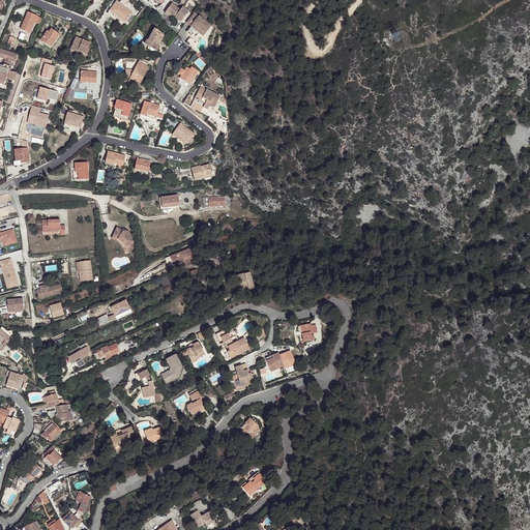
[(130,2),(127,0),(122,0),(119,4),(117,2),(111,10),(125,22),(131,13),(124,8),(130,2)]
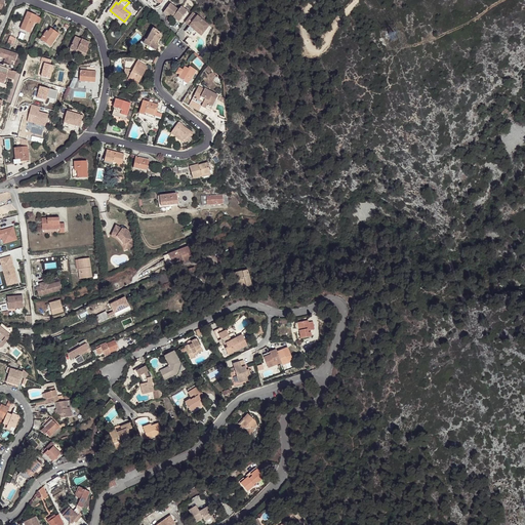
[(173,17),(175,19),(178,22),(187,11),(182,6),(178,10),(170,3),(164,11),(169,14),(168,15),(172,18),(173,17)]
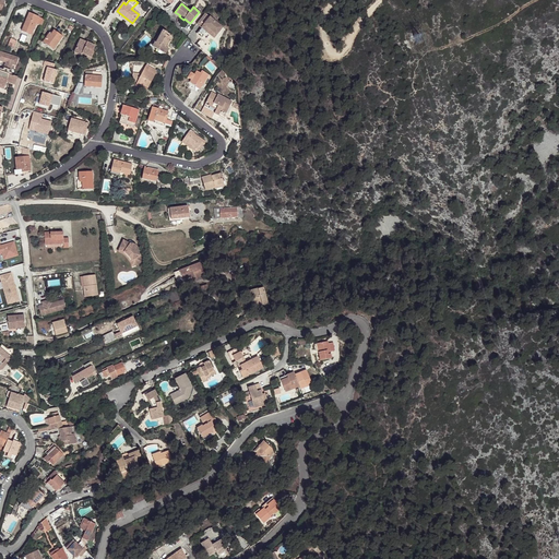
[(25,23),(22,32),(32,35),(36,24),(38,19),(35,18),(36,16),(31,13),(26,23),(25,23)]
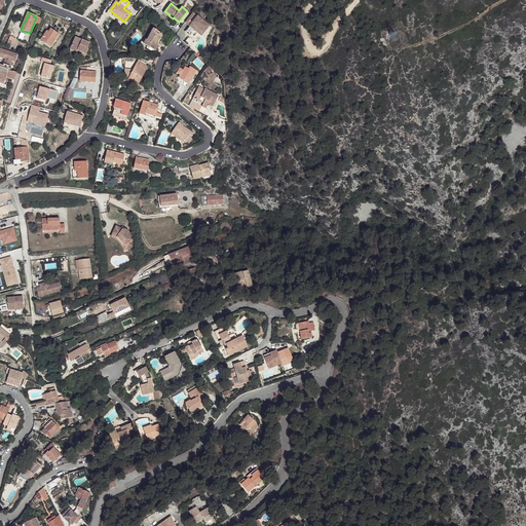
[(193,12),(185,23),(189,26),(194,30),(197,27),(203,32),(210,26),(193,12)]
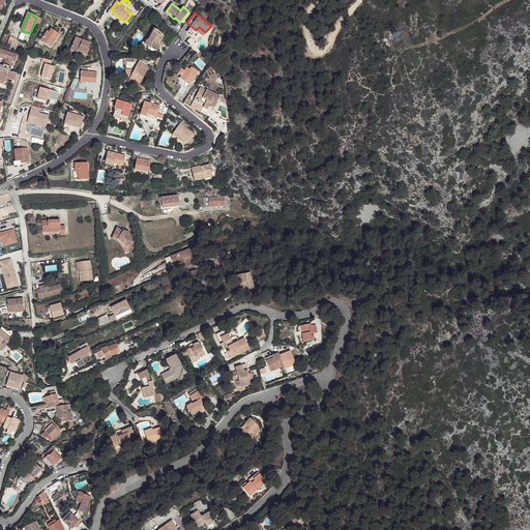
[(41,19),(34,16),(33,17),(36,18),(34,23),(39,25),(41,19)]
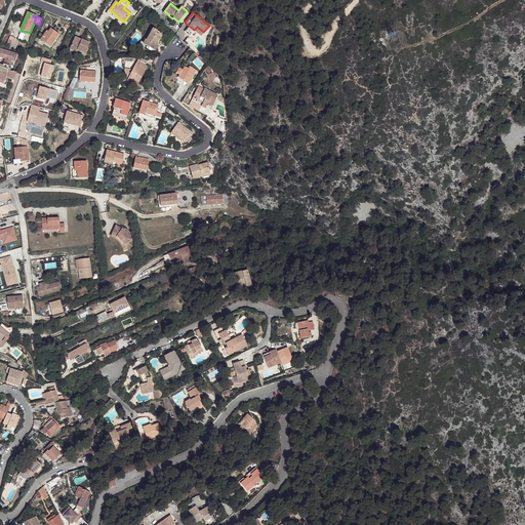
[(194,30),(189,26),(185,32),(190,36),(194,30)]
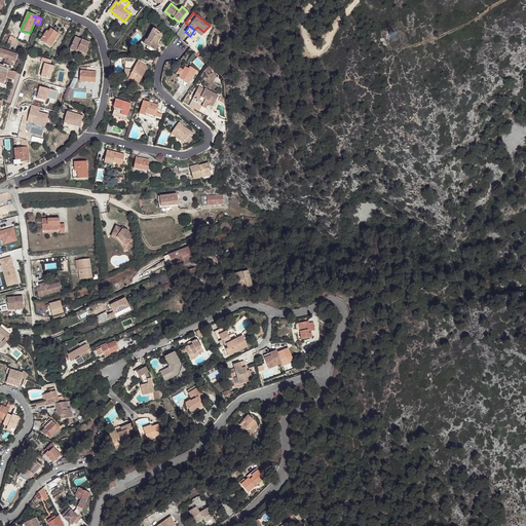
[(201,35),(203,32),(197,27),(194,30),(201,35)]
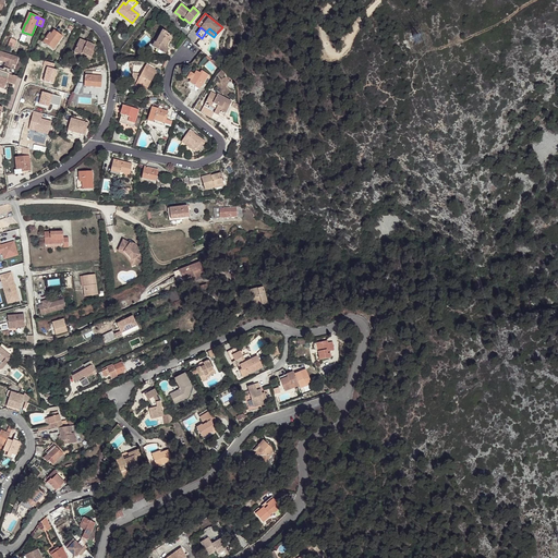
[(166,47),(172,35),(162,29),(156,43),(155,41),(153,46),(166,53),(168,48),(166,47)]
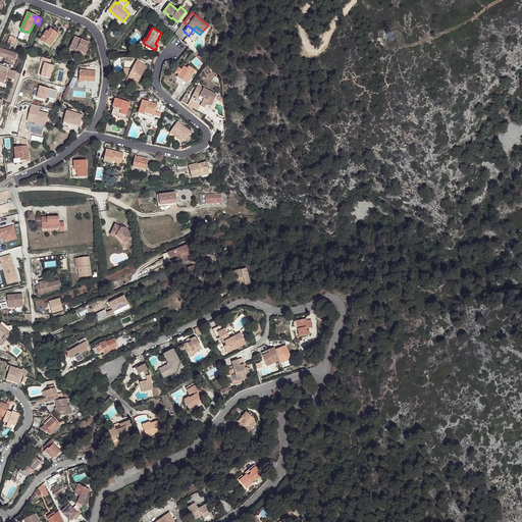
[(46,32),(40,40),(50,47),(59,34),(50,29),(47,33),(46,32)]
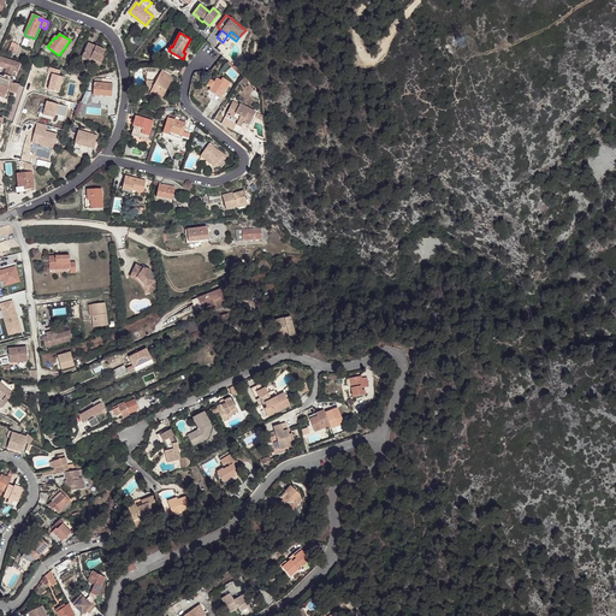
[(18,46),(12,42),(9,51),(16,53),(18,46)]
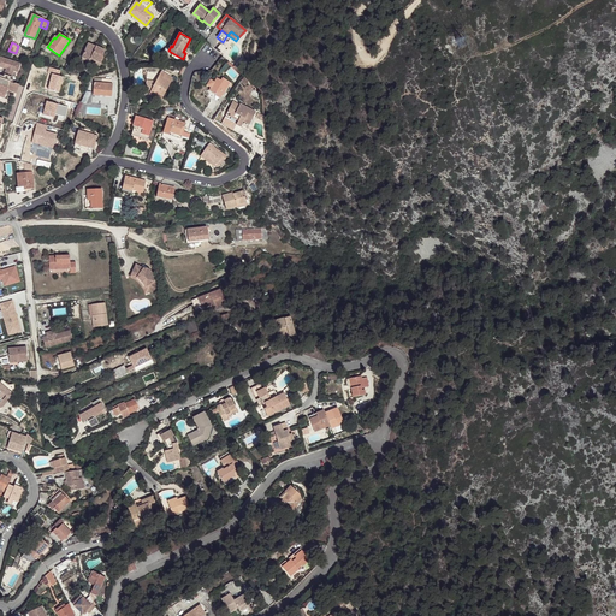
[(90,59),(101,64),(104,58),(102,57),(105,51),(88,43),(82,58),(89,61),(90,59)]
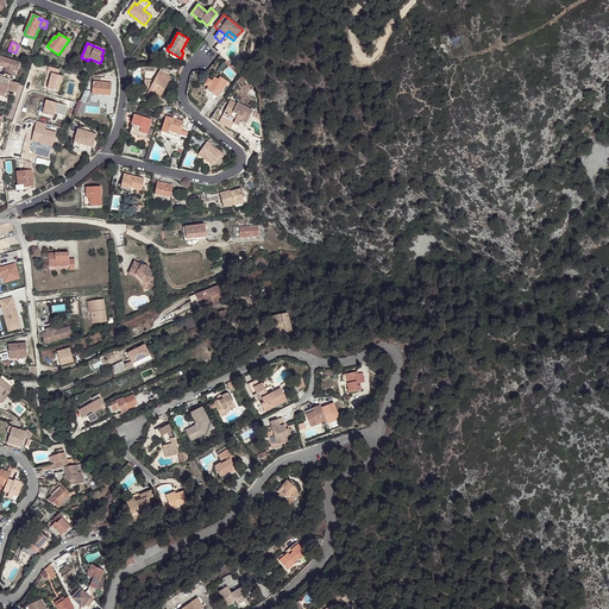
[(0,96),(5,98),(7,90),(11,79),(13,70),(18,73),(20,63),(0,56),(0,66),(6,68),(4,76),(0,74),(0,96)]
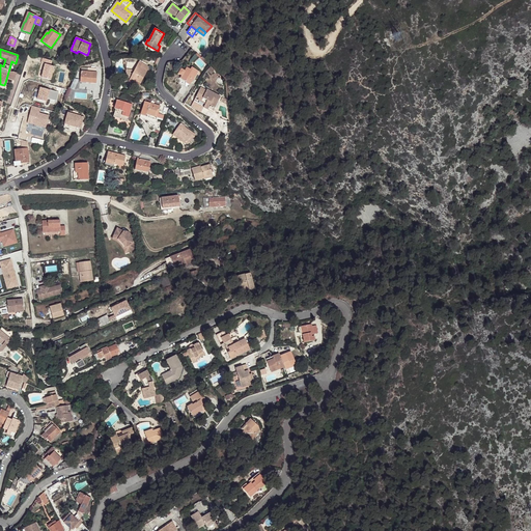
[(135,80),(141,83),(148,67),(139,62),(130,80),(134,82),(135,80)]
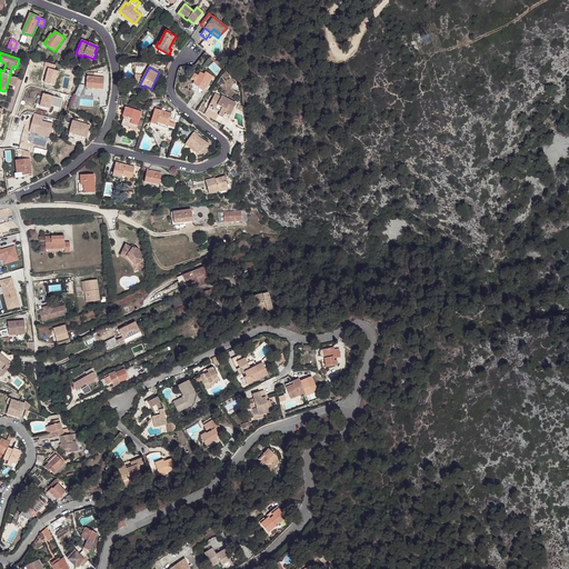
[(201,93),(212,77),(206,72),(203,75),(199,72),(197,76),(195,75),(191,79),(195,81),(191,87),(201,93)]
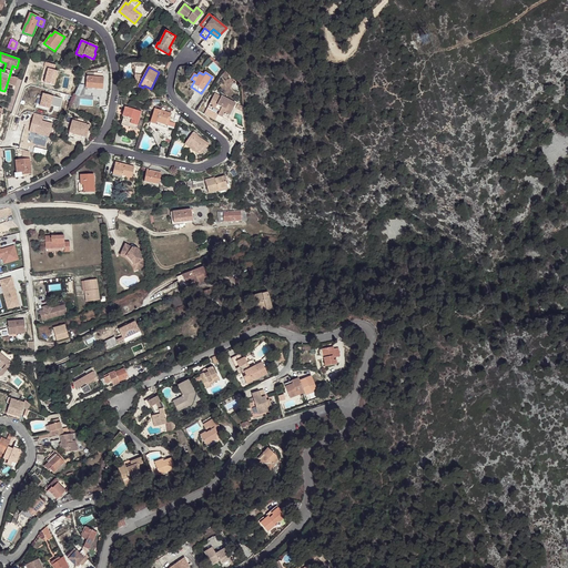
[(12,74),(10,73),(7,84),(14,87),(18,79),(11,77),(12,74)]
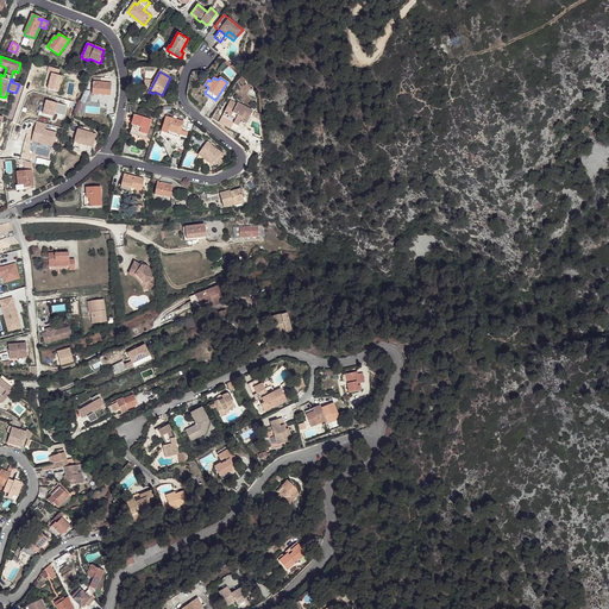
[(93,79),(92,94),(111,96),(112,83),(110,83),(110,79),(101,79),(93,79)]
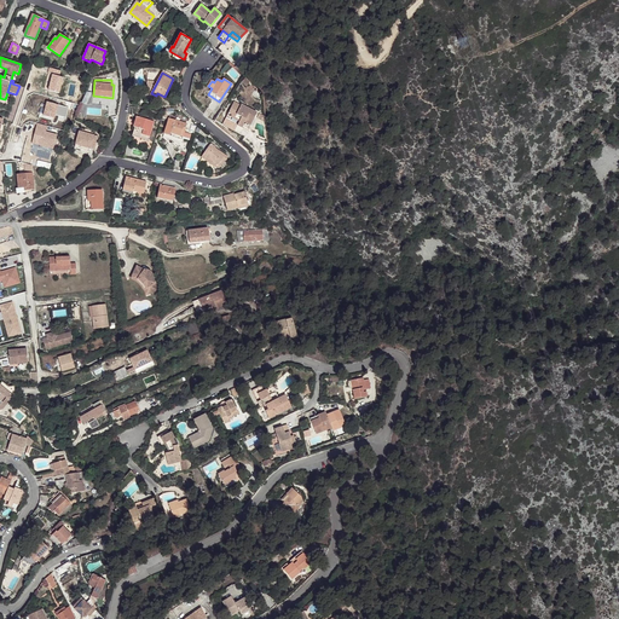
[(229,114),(232,115),(231,117),(239,121),(237,126),(242,128),(244,122),(250,126),(256,113),(241,105),(233,103),(229,114)]
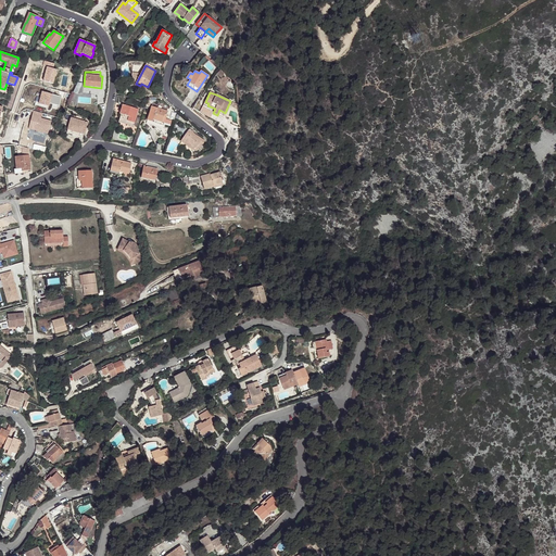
[(205,102),(200,112),(211,117),(213,113),(215,109),(207,105),(209,103),(205,102)]
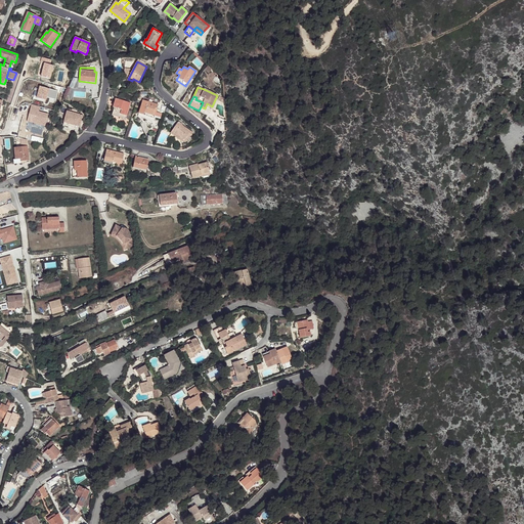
[(126,119),(130,103),(116,98),(113,107),(115,107),(112,115),(126,119)]
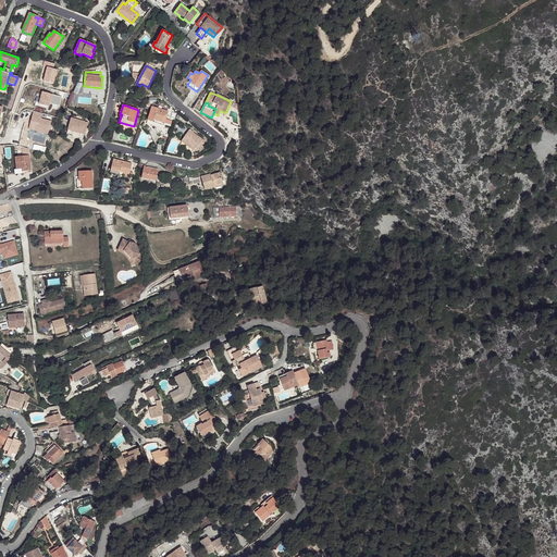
[(151,107),(147,121),(152,122),(153,120),(162,122),(165,114),(166,115),(168,112),(151,107)]
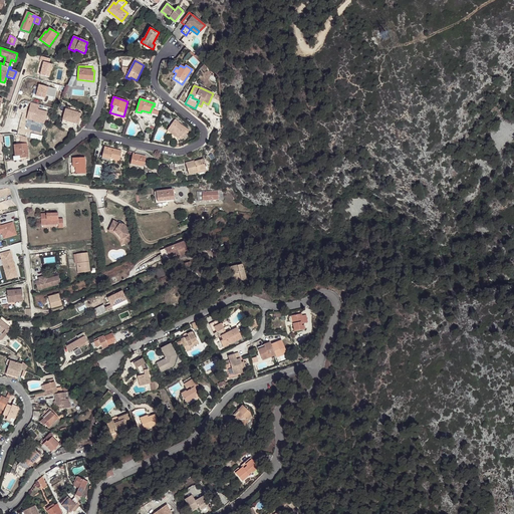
[(81,113),(70,110),(70,107),(66,106),(62,122),(73,125),(74,123),(78,124),(81,113)]
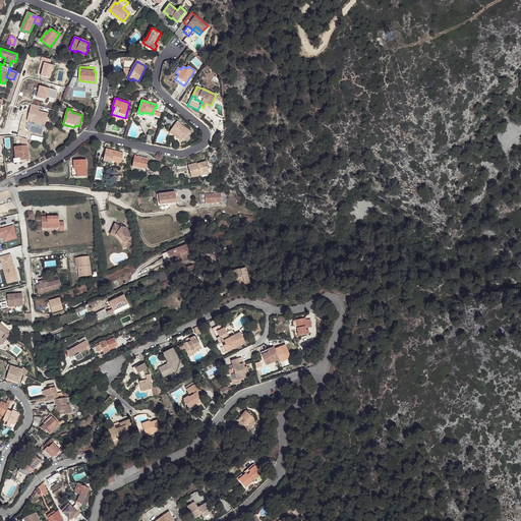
[(188,136),(191,131),(180,124),(181,123),(177,120),(169,132),(174,135),(176,133),(181,137),(184,137),(186,134),(188,136)]
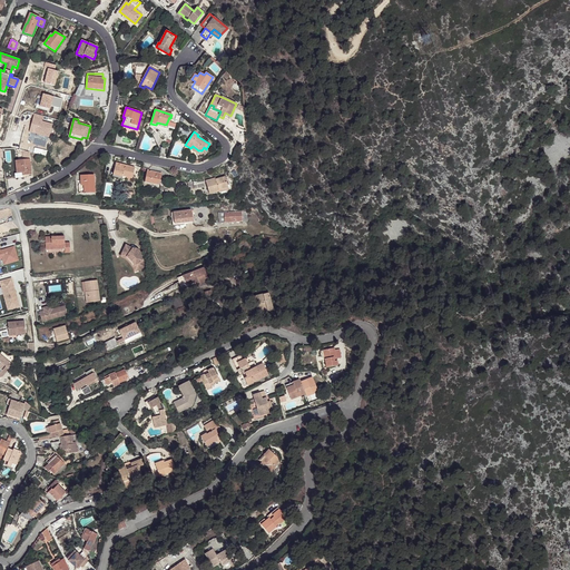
[(20,160),(16,161),(17,174),(16,174),(16,178),(22,177),(22,176),(31,175),(30,156),(20,157),(20,160)]
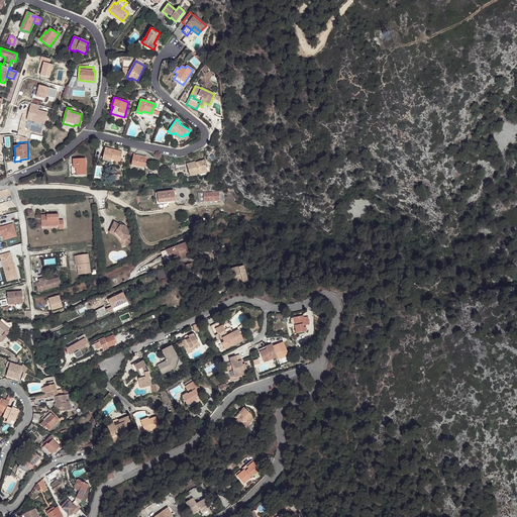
[(105,147),(103,157),(111,159),(111,160),(120,162),(122,152),(114,150),(114,151),(109,149),(109,148),(105,147)]
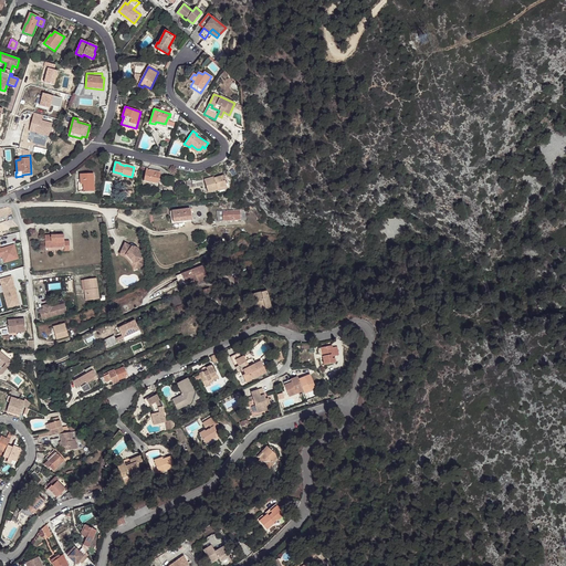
[(146,169),(144,180),(153,181),(153,182),(158,184),(160,173),(146,169)]
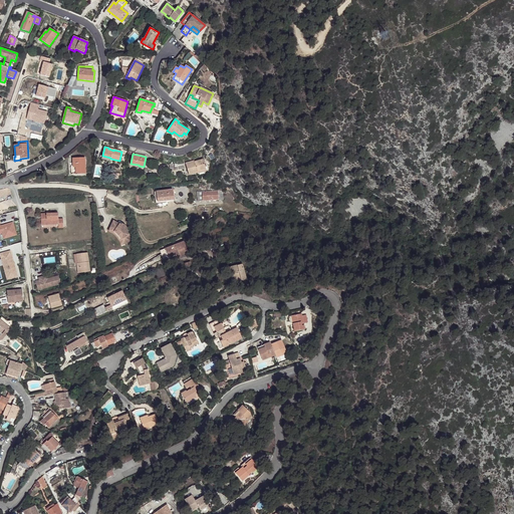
[(71,168),(71,175),(85,174),(85,158),(72,159),(72,168),(71,168)]
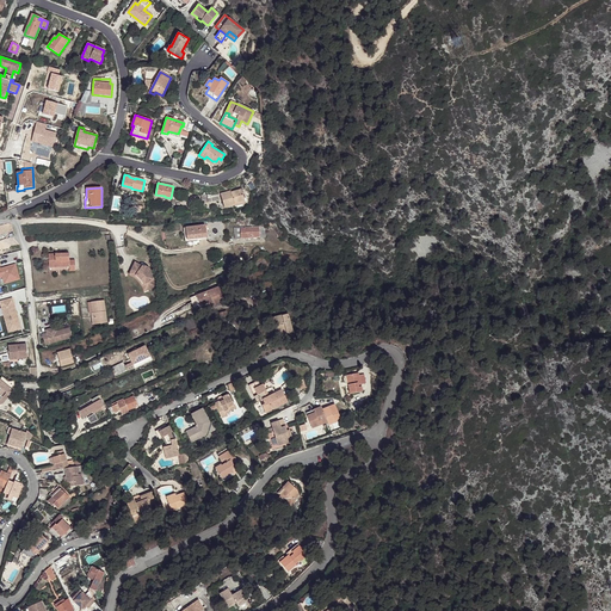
[(221,195),(224,208),(234,205),(234,203),(245,201),(241,190),(230,192),(230,191),(221,195)]
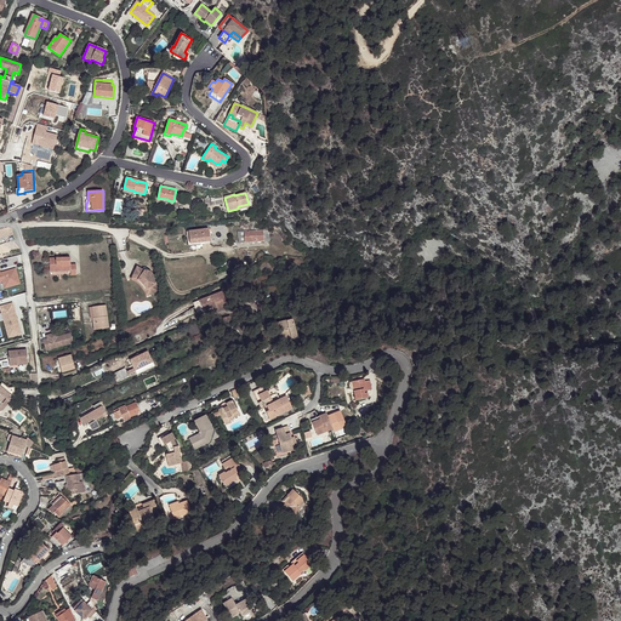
[(0,238),(12,234),(11,227),(6,228),(0,229),(0,238)]
